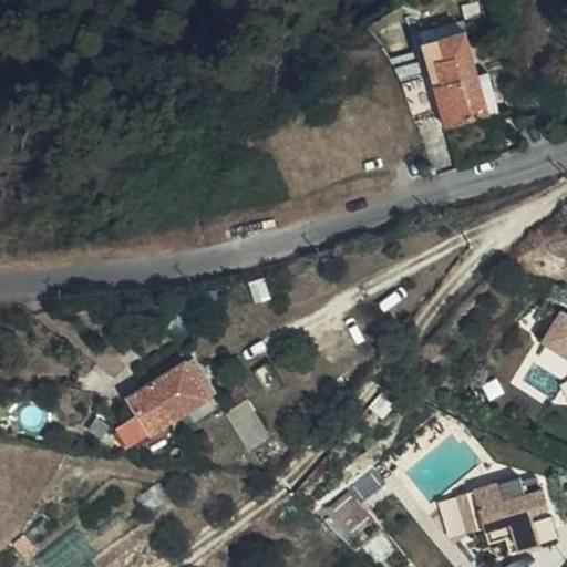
[(420,37),(422,43),(465,31),(463,23),(420,37)]
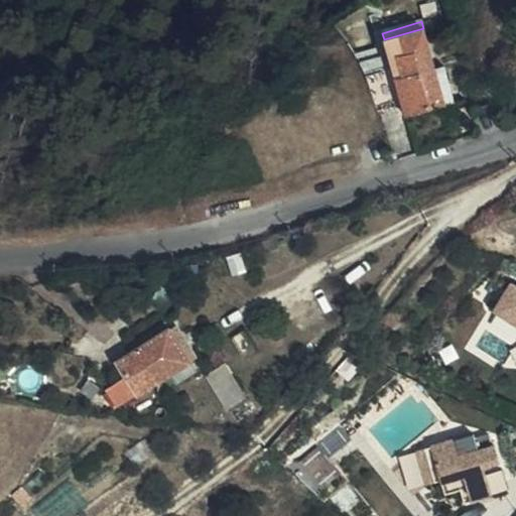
[(425,111),(445,105),(434,69),(423,28),(384,39),(406,116),(425,111)]
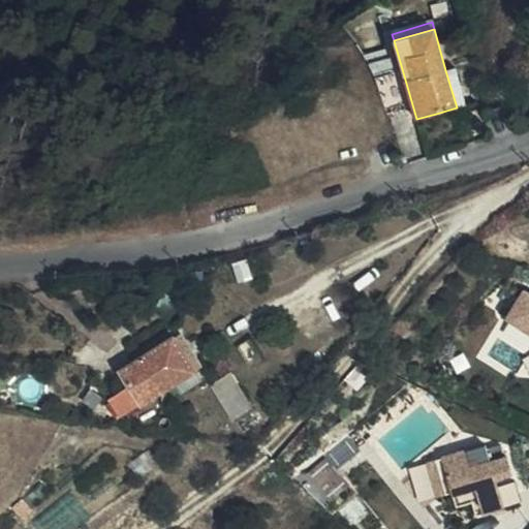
[(445,70),(457,107),(466,104),(455,67),(445,70)]
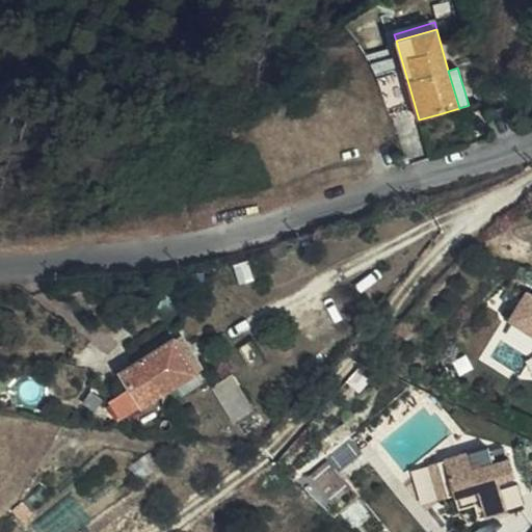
[(395,75),(379,79),(389,110),(404,105),(395,75)]
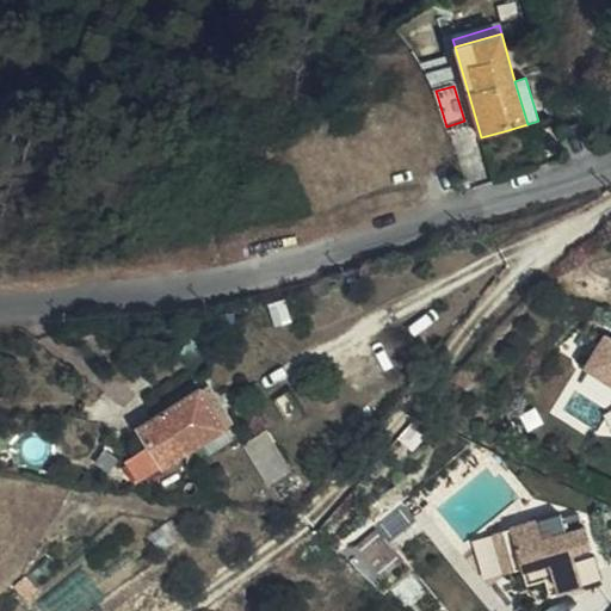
[(610,341),(604,338),(585,369),(610,386),(610,341)]
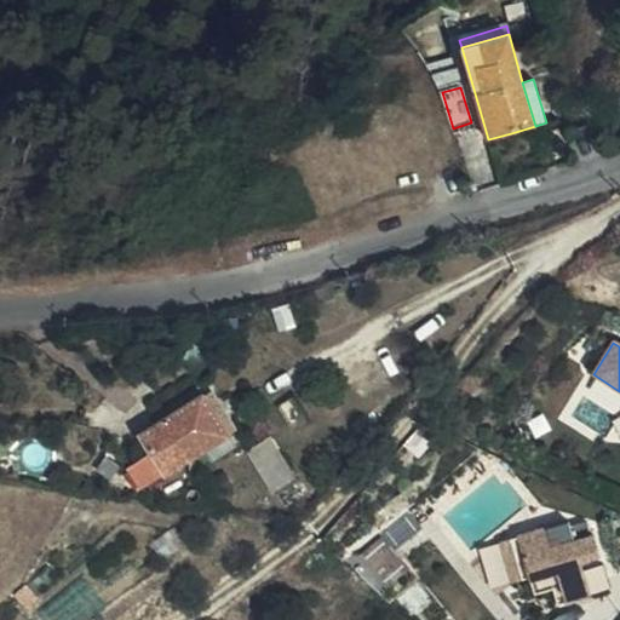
[(147,454),(143,457),(119,471),(133,493),(158,478),(225,436),(233,431),(211,396),(202,401),(138,440),(147,454)]
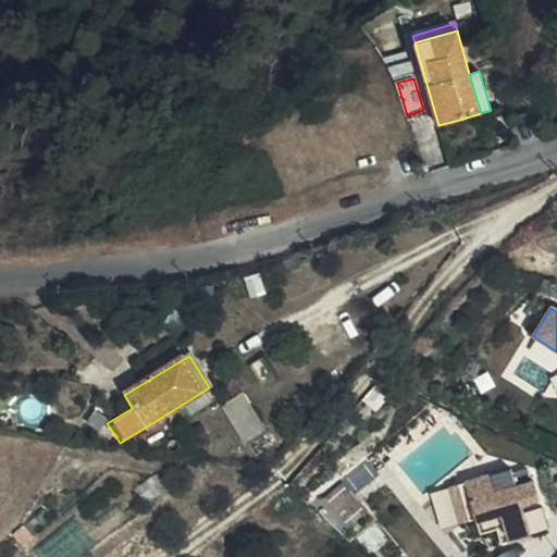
[(270,430),(247,391),(225,403),(248,442),(270,430)]
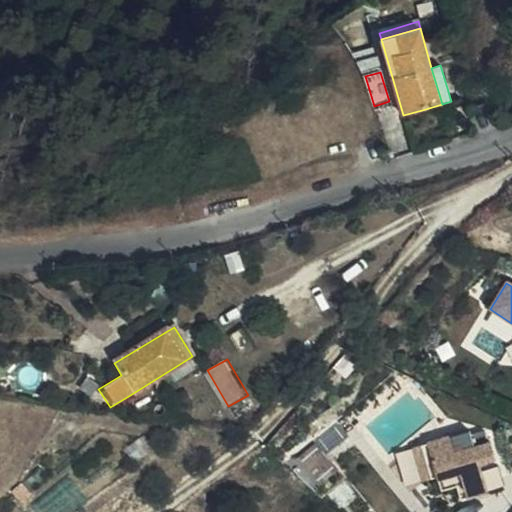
[(467,432),(425,444),(435,478),(439,492),(454,487),(459,500),(485,492),(477,464),(493,459),(488,443),(472,448),(467,432)]
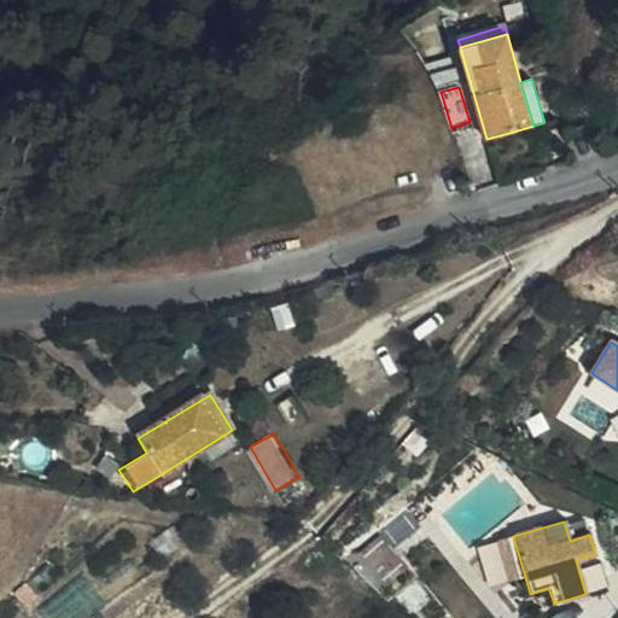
[(509,581),(525,577),(513,536),(496,542),(509,581)]
